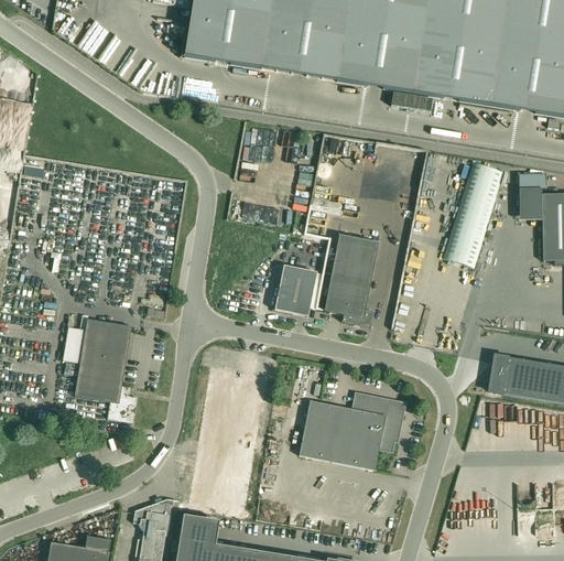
[(193,0),(184,55),(563,116),(563,0),(193,0)]
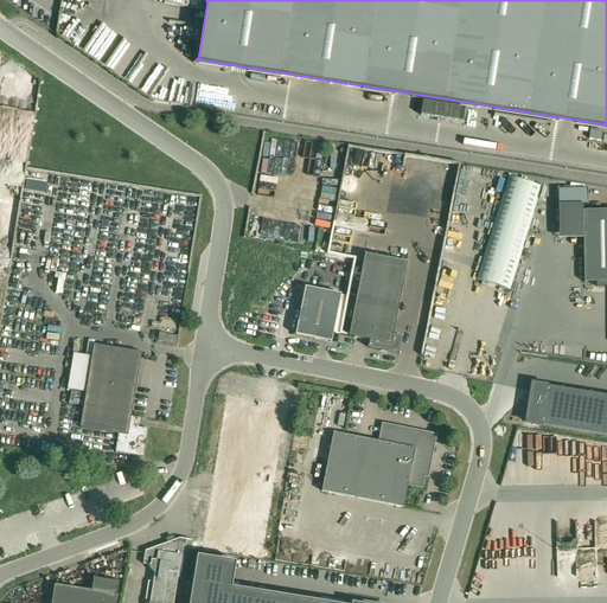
[(465,106),(423,98),(421,113),(462,119),(465,106)]
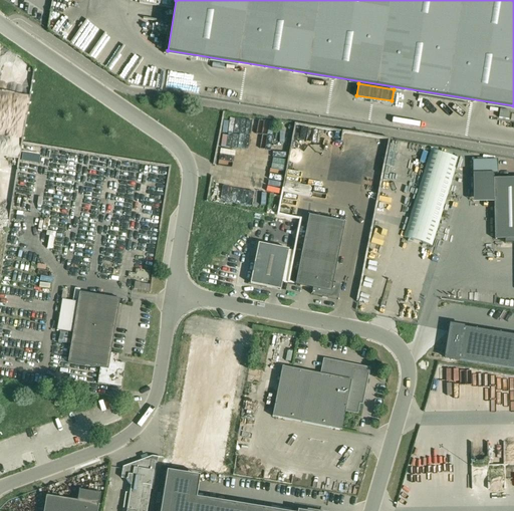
[(510,108),(500,106),(499,114),(509,116),(510,108)]
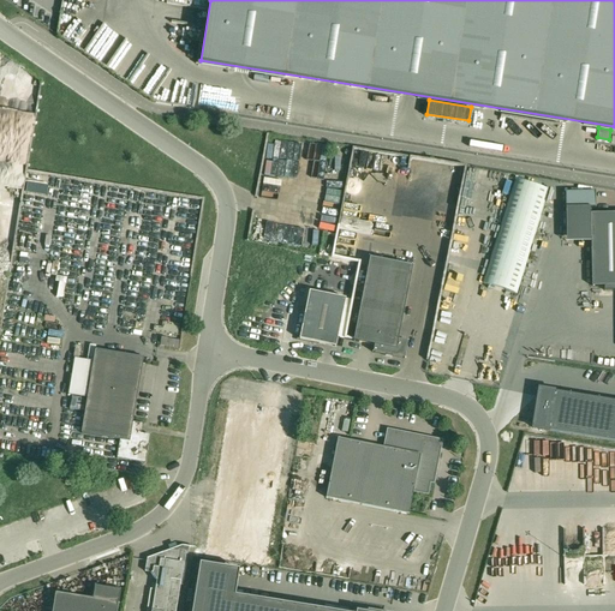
[(549,186),(514,175),(482,280),(517,291),(549,186)]
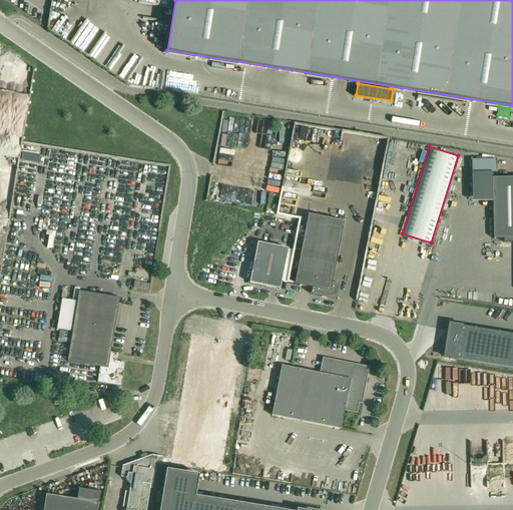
[(471,157),(472,169),(496,169),(496,156),(471,157)]
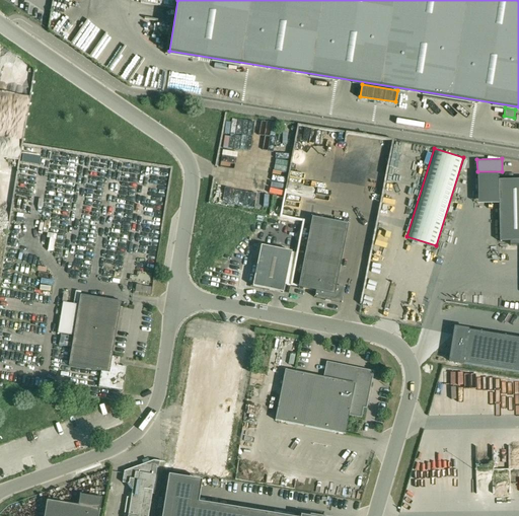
[(518,176),(498,177),(499,238),(510,238),(510,243),(518,242),(518,176)]
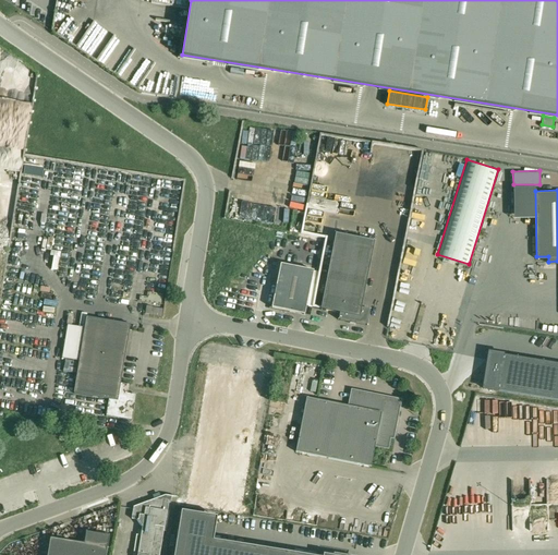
[(336,231),(320,306),(340,311),(338,317),(367,323),(371,308),(362,305),(375,239),(336,231)]
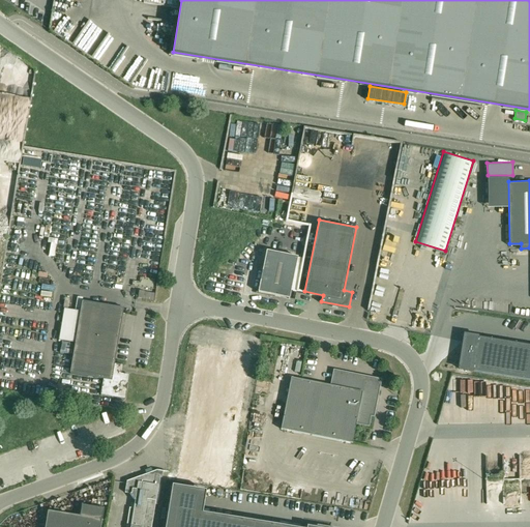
[(258,290),(289,296),(297,255),(266,249),(258,290)]
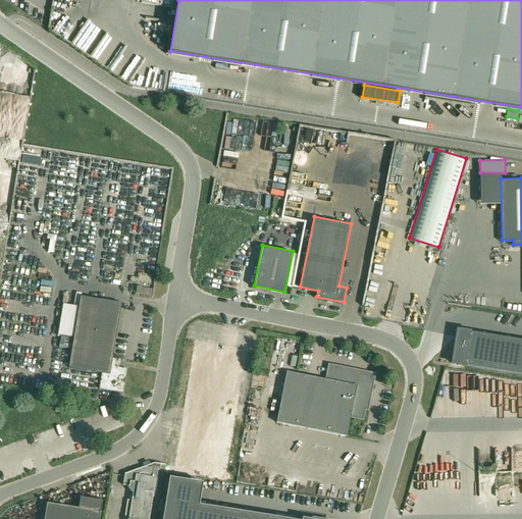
[(152,286),(142,284),(141,292),(151,294),(152,286)]
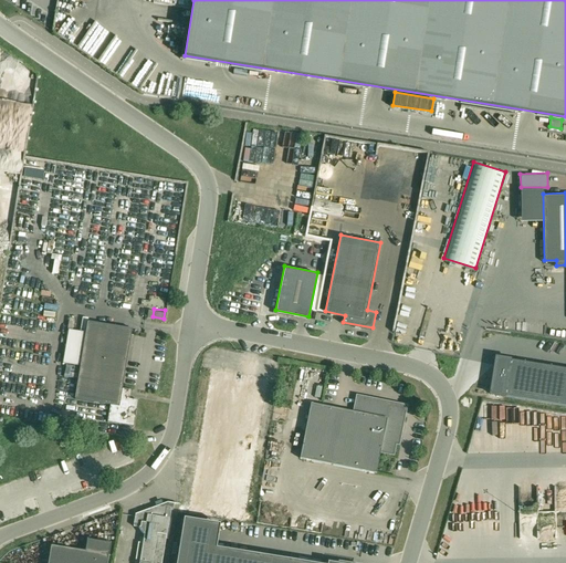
[(121,395),(132,326),(87,319),(86,330),(69,327),(63,361),(81,364),(75,396),(111,402),(107,419),(134,424),(138,397),(121,395)]
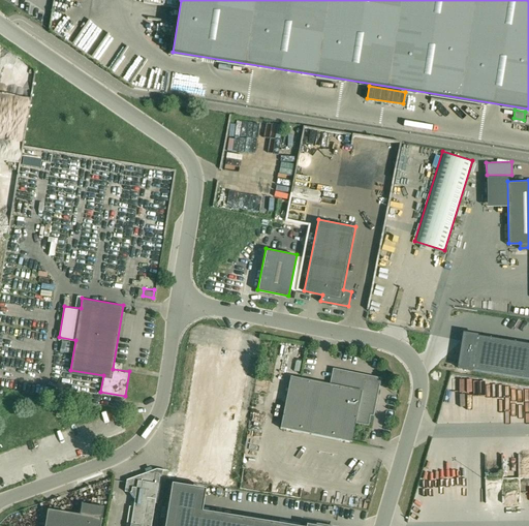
[(528,342),(477,334),(464,332),(459,366),(528,376),(528,342)]
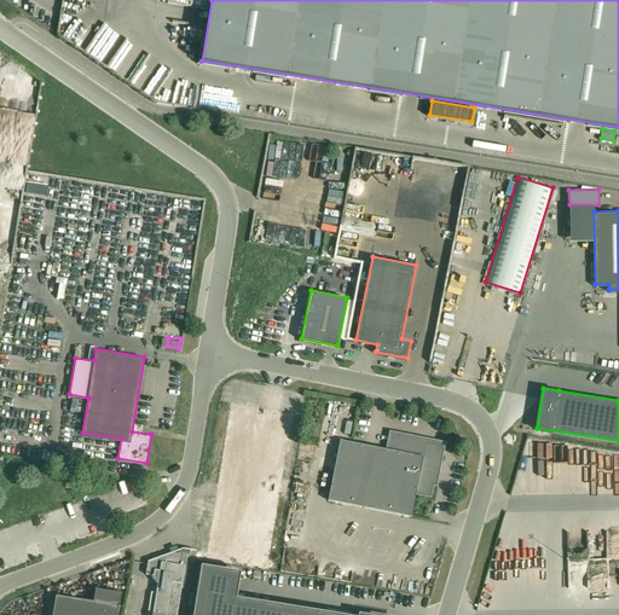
[(340,437),(328,498),(412,515),(416,491),(431,493),(433,482),(437,482),(444,441),(391,430),(387,447),(340,437)]
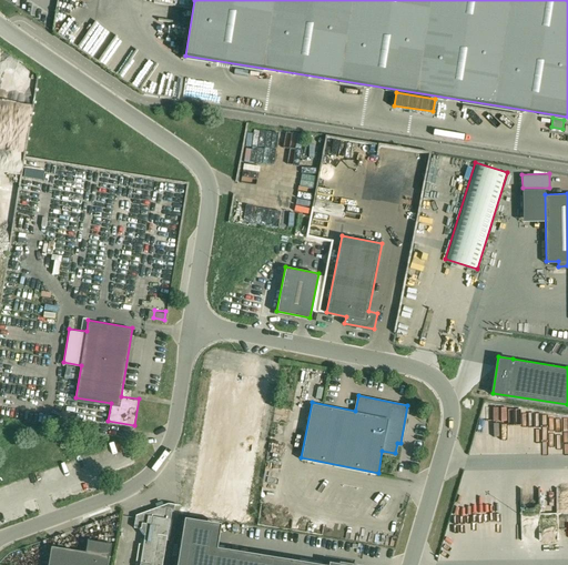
[(161,564),(166,537),(169,538),(174,503),(169,502),(135,513),(134,525),(140,526),(144,534),(143,542),(139,542),(134,564),(161,564)]
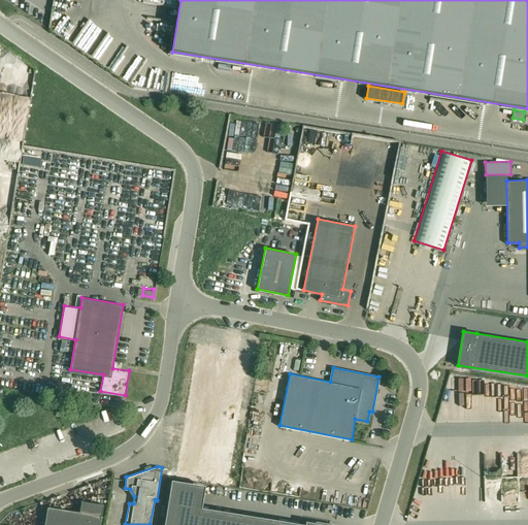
[(79,512),(47,506),(44,524),(100,524),(104,504),(94,503),(94,504),(81,502),(83,500),(81,500),(79,512)]
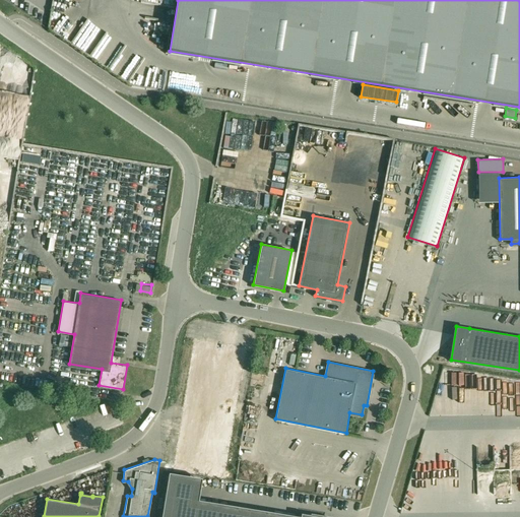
[(320,516),(302,514),(301,516),(298,516),(166,496),(161,516),(320,516)]
